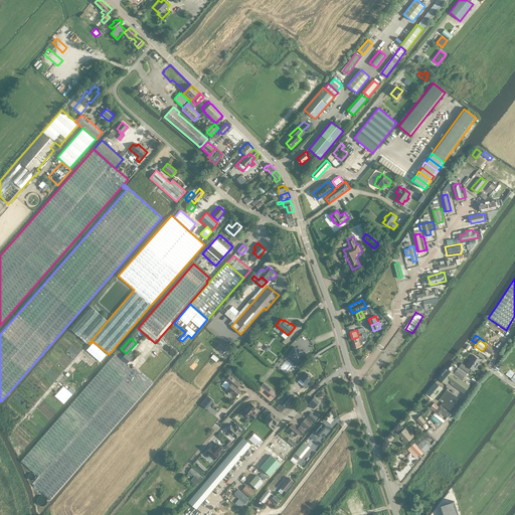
[(106,355),(93,343),(87,350),(100,362),(106,355)]
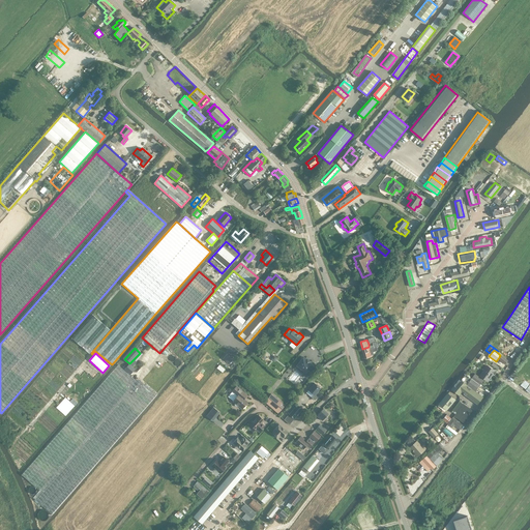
[(233,359),(229,355),(227,354),(223,359),(229,364),(233,359)]
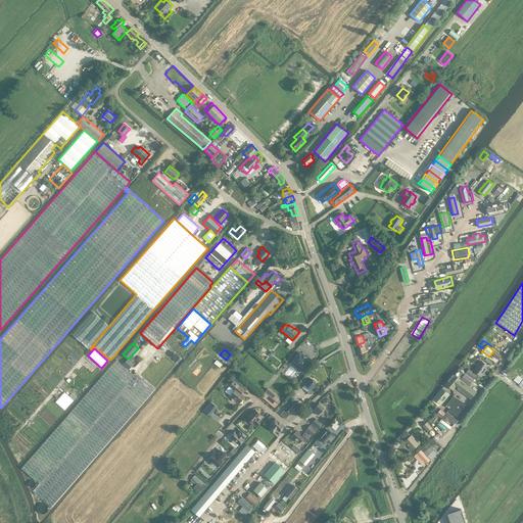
[(502,355),(494,350),(491,354),(498,360),(502,355)]
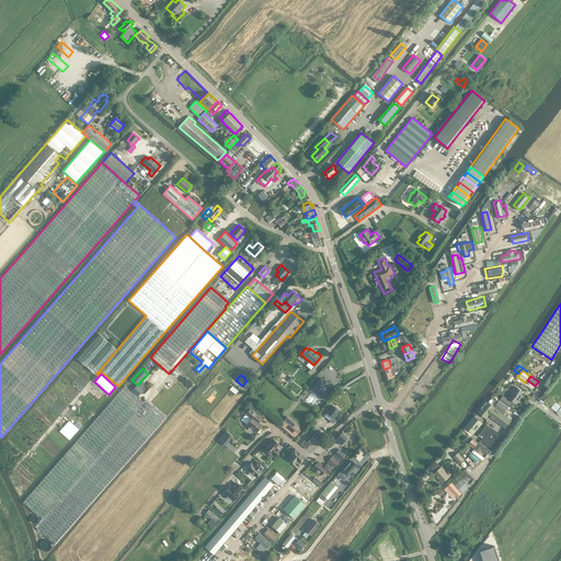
[(318,382),(315,387),(327,397),(332,390),(331,389),(331,390),(329,388),(329,387),(330,386),(328,384),(328,382),(325,380),(324,380),(320,378),(317,381),(318,382)]
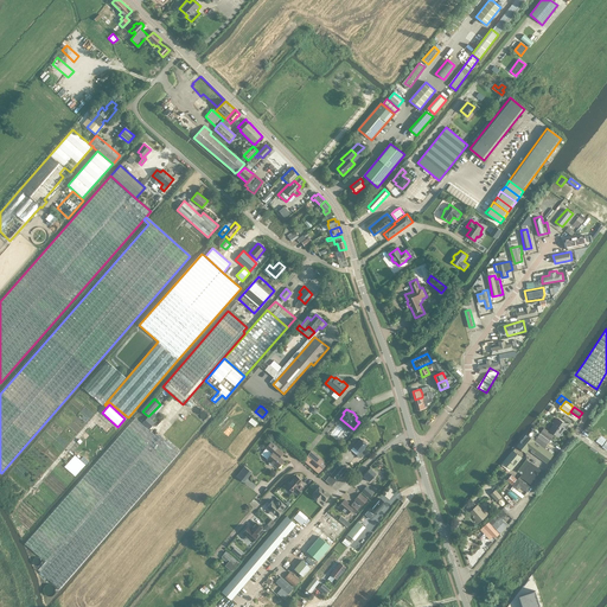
[(268,410),(262,420),(268,425),(275,415),(268,410)]
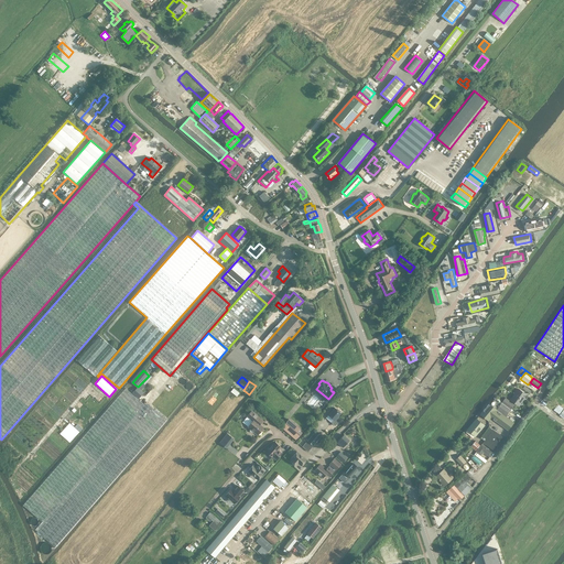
[(120,473),(166,420),(147,402),(144,404),(126,388),(57,467),(49,476),(23,506),(42,521),(35,530),(55,548),(108,487),(114,480),(120,473)]
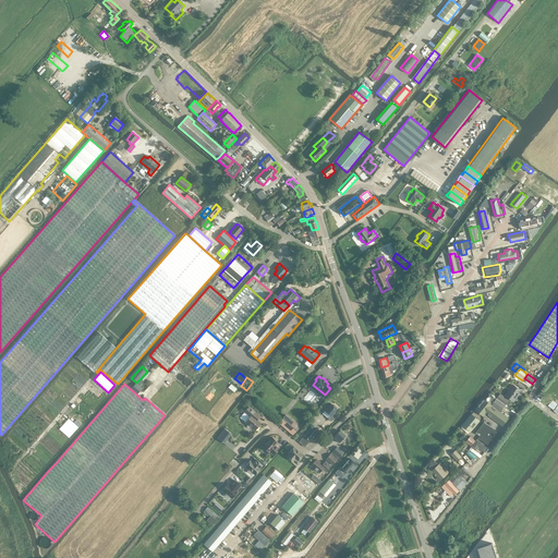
[(521,392),(520,391),(521,390),(513,385),(506,396),(513,401),(514,400),(516,401),(517,401),(517,400),(518,400),(518,399),(518,398),(517,398),(517,397),(518,395),(519,395),(519,396),(520,396),(521,395),(521,393),(521,392)]
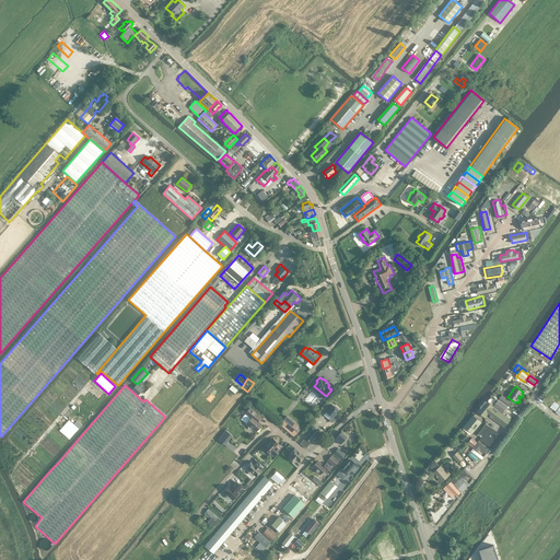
[(502,413),(511,401),(502,395),(494,406),(493,407),(502,413)]
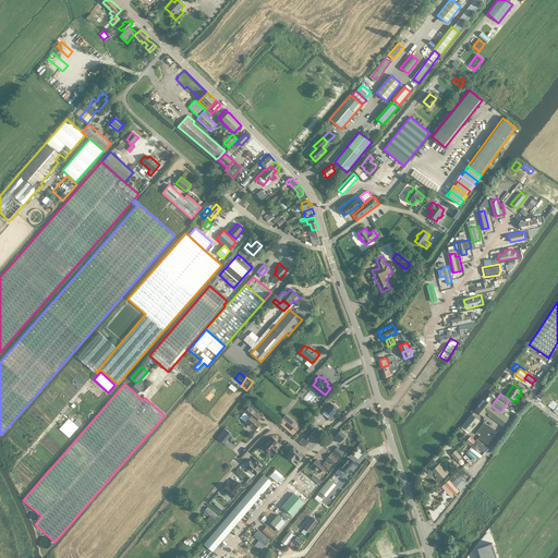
[(485,399),(475,411),(484,416),(486,413),(504,425),(509,419),(500,412),(492,405),(493,404),(485,399)]
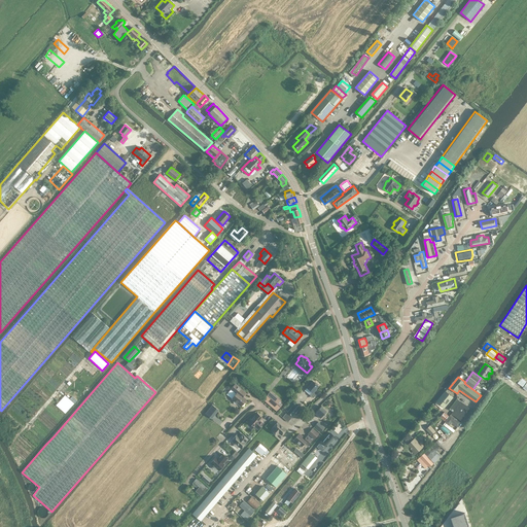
[(523,387),(526,382),(522,378),(518,383),(523,387)]
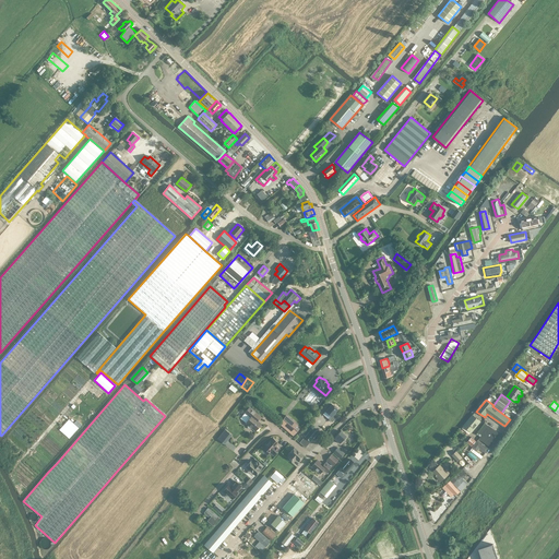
[(331,417),(337,409),(332,404),(325,412),(331,417)]
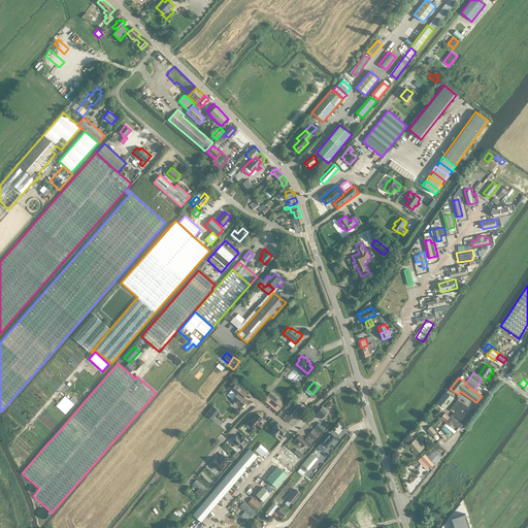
[(243,397),(245,393),(235,385),(231,390),(236,394),(232,399),(240,407),(246,400),(243,397)]
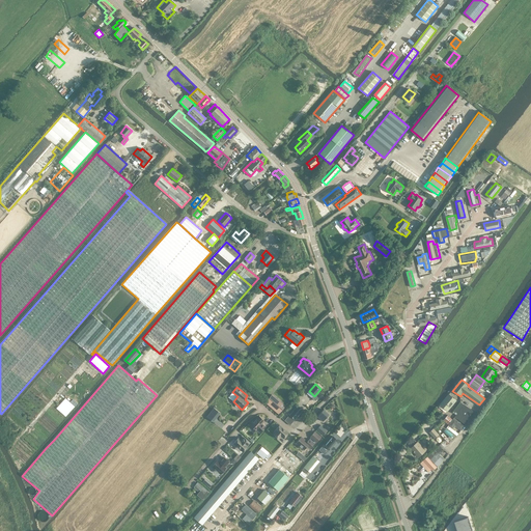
[(448,411),(455,400),(449,394),(441,404),(448,411)]
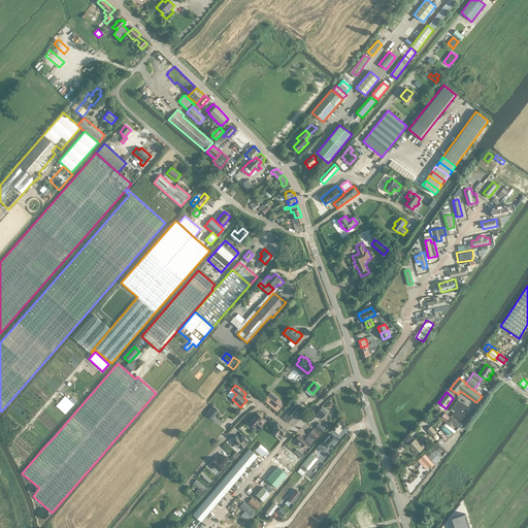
[(264,400),(263,400),(276,411),(284,404),(270,393),(267,396),(264,400)]
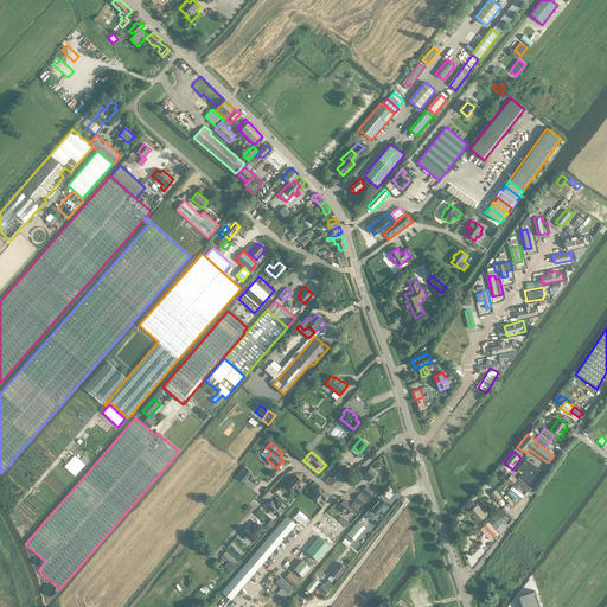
[(526,460),(518,472),(521,474),(519,477),(532,486),(541,474),(540,474),(542,471),(526,460)]
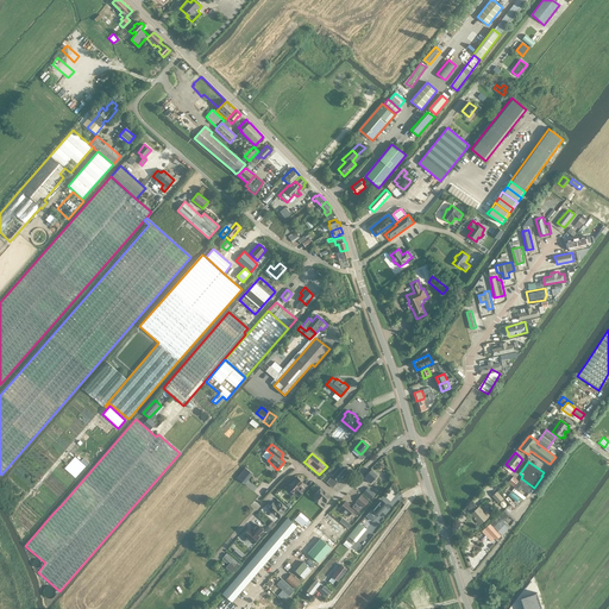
[(341,477),(347,470),(341,465),(332,476),(338,482),(341,477)]
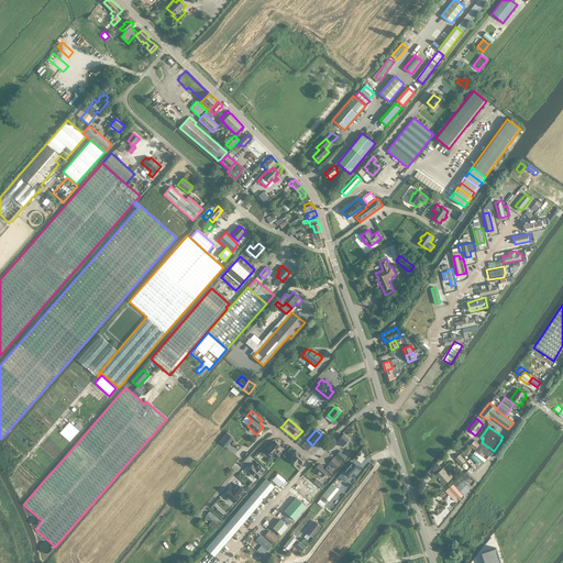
[(219,442),(225,448),(231,441),(228,439),(230,435),(227,433),(219,442)]
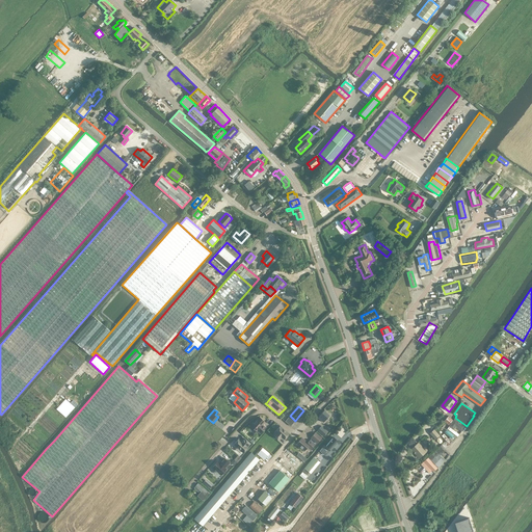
[(302,420),(308,415),(303,410),(298,417),(302,420)]
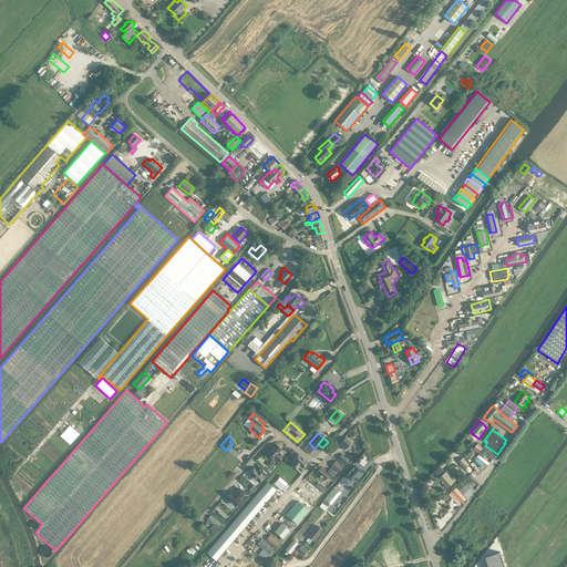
[(344,450),(351,442),(346,437),(339,444),(344,450)]
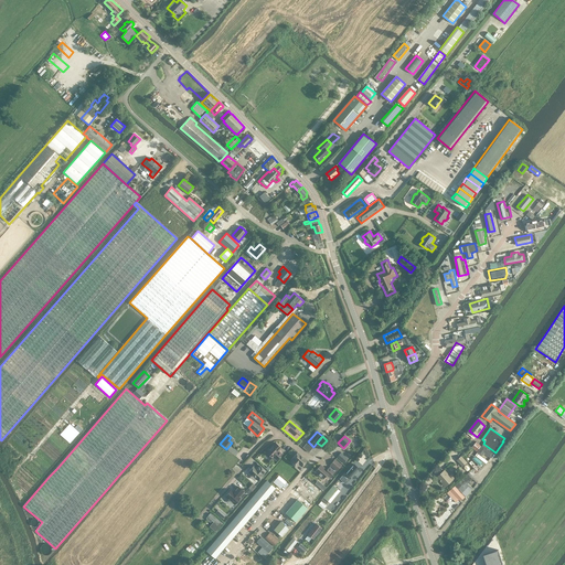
[(308,452),(313,447),(308,441),(302,448),(308,452)]
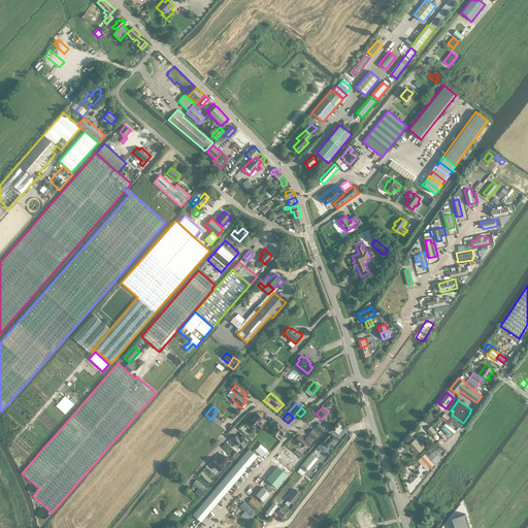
[(260,423),(260,421),(263,419),(257,414),(249,423),(255,428),(255,427),(258,430),(263,424),(262,424),(260,423)]
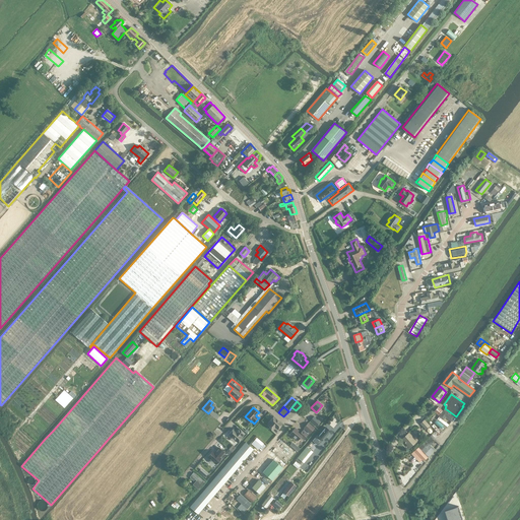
[(438,414),(439,415),(443,410),(439,407),(438,407),(434,412),(438,414)]
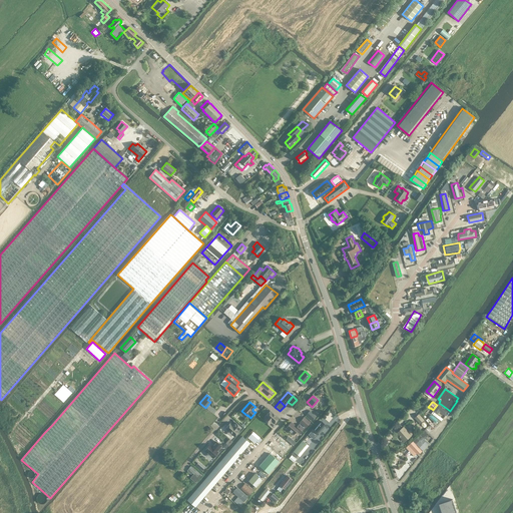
[(437,406),(433,411),(438,414),(439,411),(445,416),(449,411),(438,404),(437,406)]
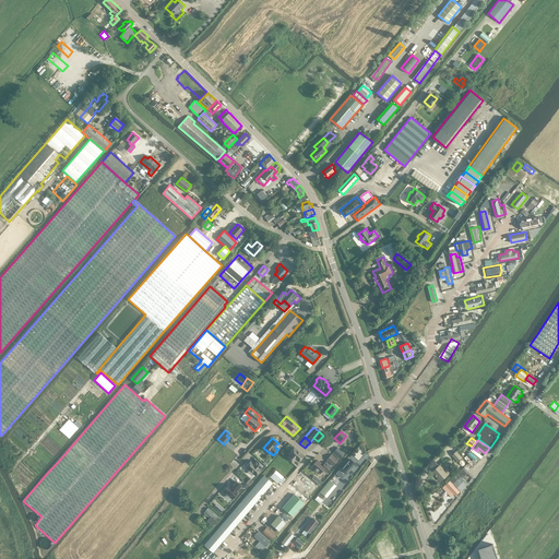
[(304,455),(295,448),(289,453),(290,454),(288,458),(293,462),(296,459),(298,462),(304,455)]
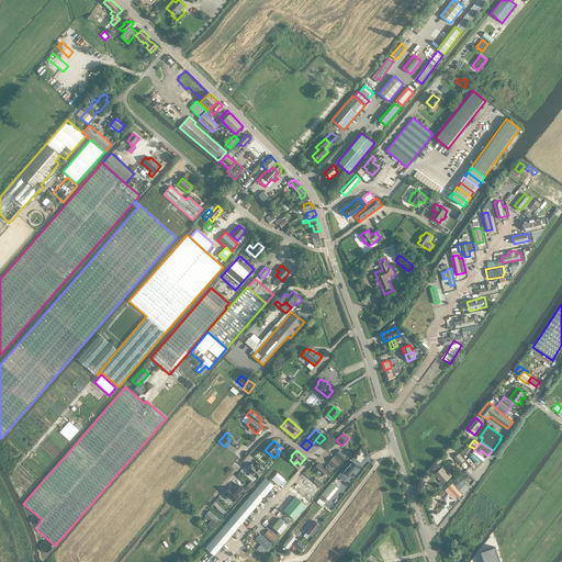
[(339,450),(335,456),(341,461),(346,456),(339,450)]
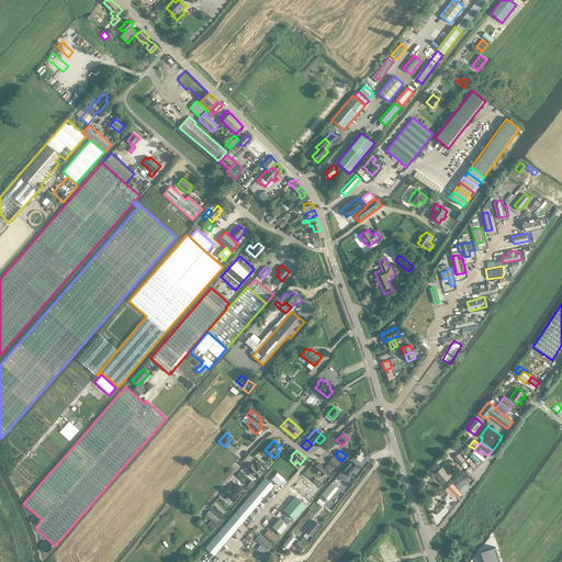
[(464,460),(459,454),(454,458),(460,463),(464,460)]
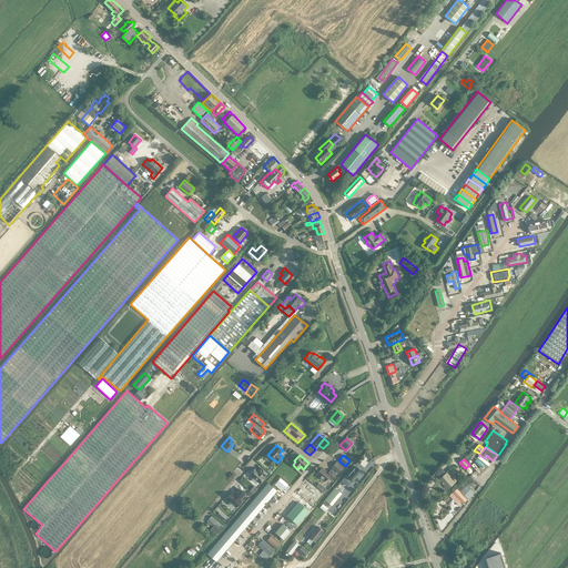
[(336,462),(332,468),(338,474),(343,467),(336,462)]
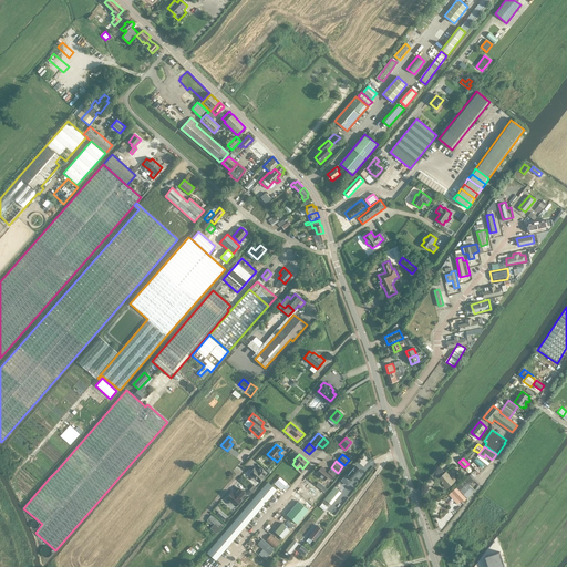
[(331,478),(336,473),(330,468),(328,472),(321,466),(316,473),(325,481),(328,476),(331,478)]
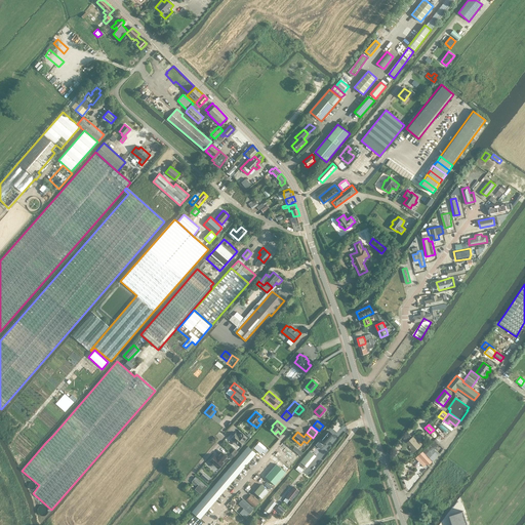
[(325,445),(333,435),(329,432),(321,441),(325,445)]
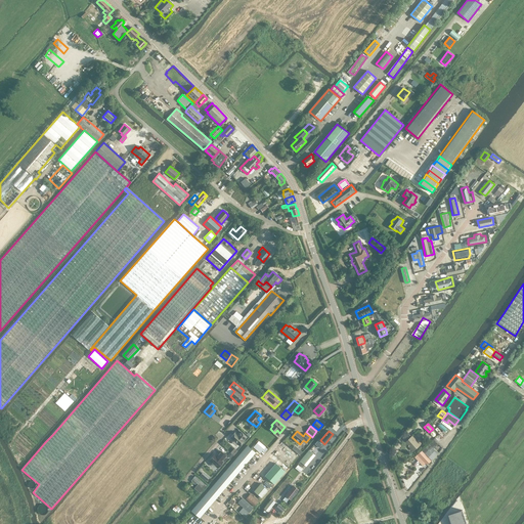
[(446,435),(443,431),(437,436),(440,440),(446,435)]
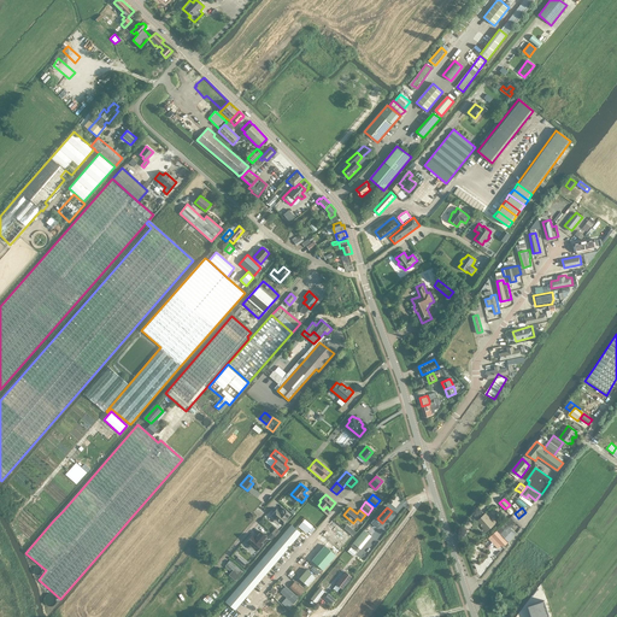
[(287,518),(289,515),(283,509),(280,511),(277,509),(271,516),(275,518),(274,519),(274,521),(274,522),(275,523),(276,523),(277,523),(278,522),(282,526),(288,518),(287,518)]
